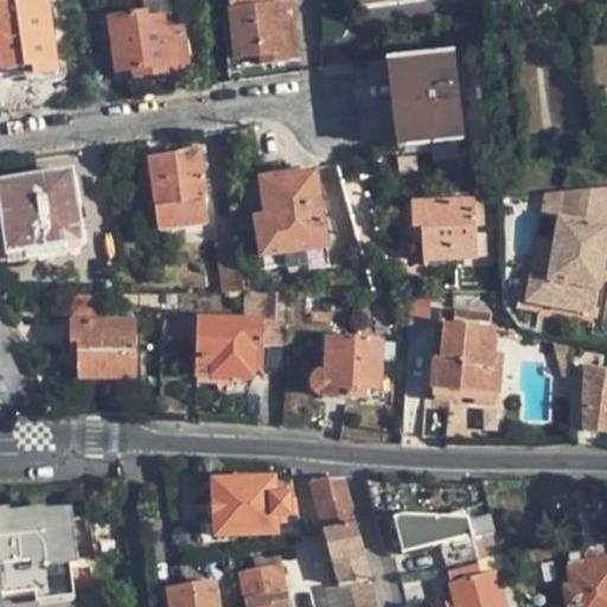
[(45,0),(21,0),(0,2),(0,61),(1,70),(32,66),(33,75),(56,72),(45,0)]
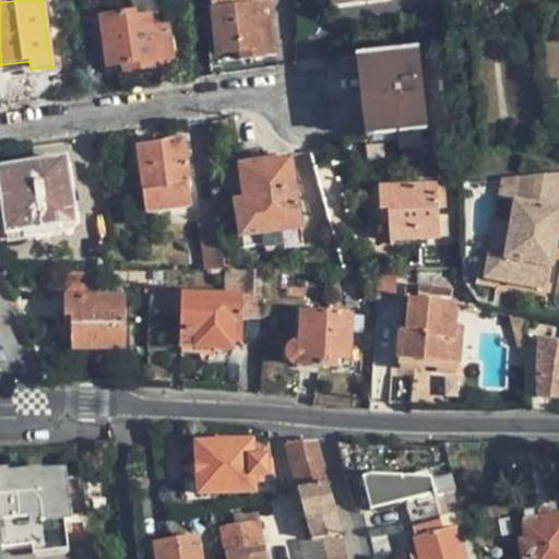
[(107,69),(120,68),(130,66),(131,72),(173,67),(166,25),(152,27),(151,16),(157,15),(155,0),(130,0),(132,12),(99,15),(107,69)]
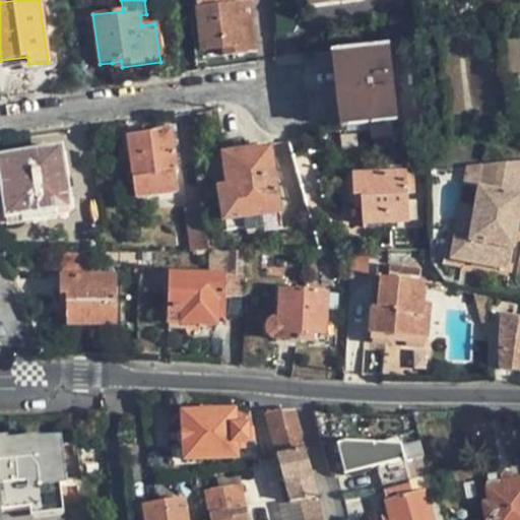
[(194,8),(199,50),(219,47),(221,55),(255,49),(254,23),(272,22),(271,0),(253,0),(254,0),(239,2),(238,0),(216,0),(218,5),(194,8)]
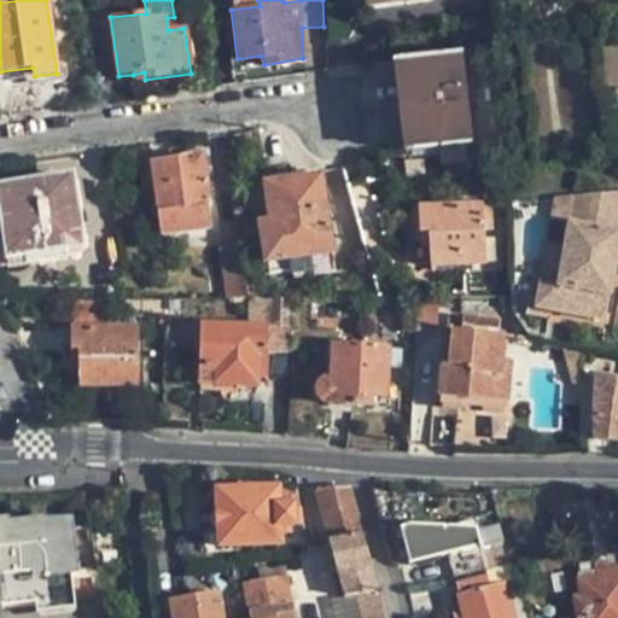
[(461,54),(398,63),(409,151),(472,144),(461,54)]
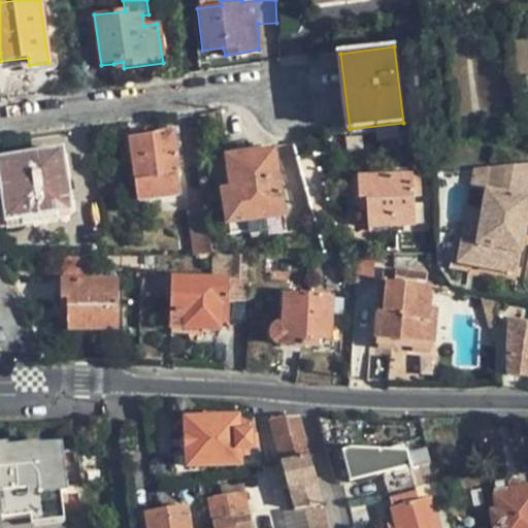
[(114,70),(124,68),(123,62),(113,64),(114,70)]
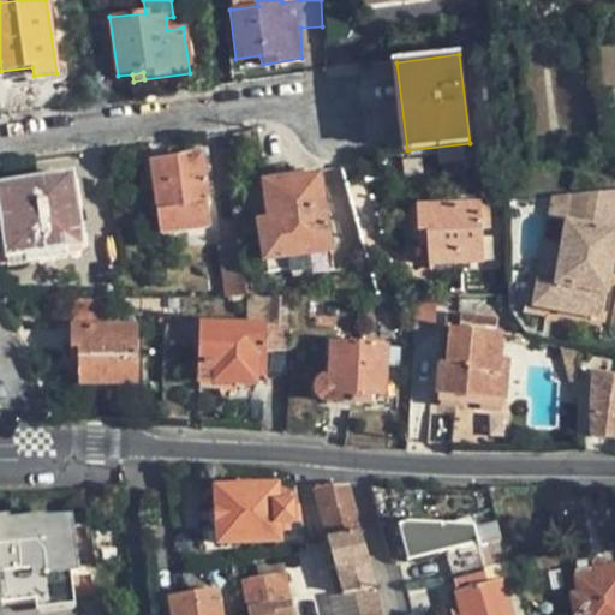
[(151,163),(155,187),(161,234),(208,227),(204,206),(208,204),(201,156),(151,163)]
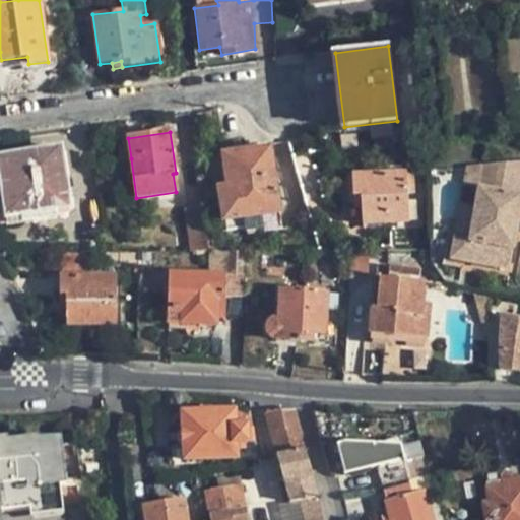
[(120,160),(131,158),(128,138),(116,139),(120,160)]
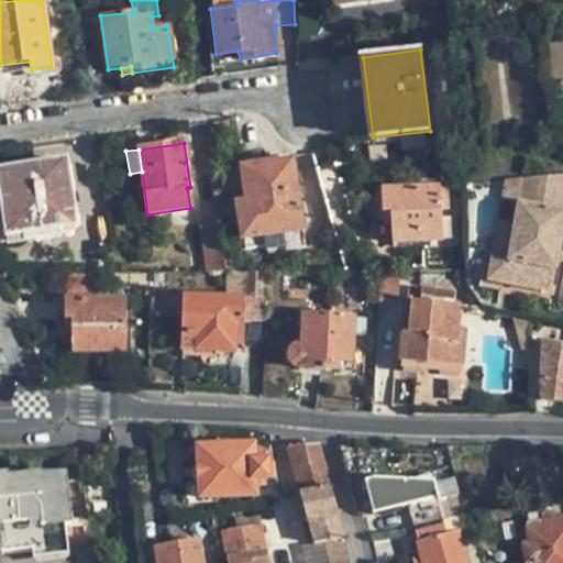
[(65,161),(0,169),(0,191),(8,235),(25,233),(26,241),(59,235),(58,228),(76,225),(65,161)]
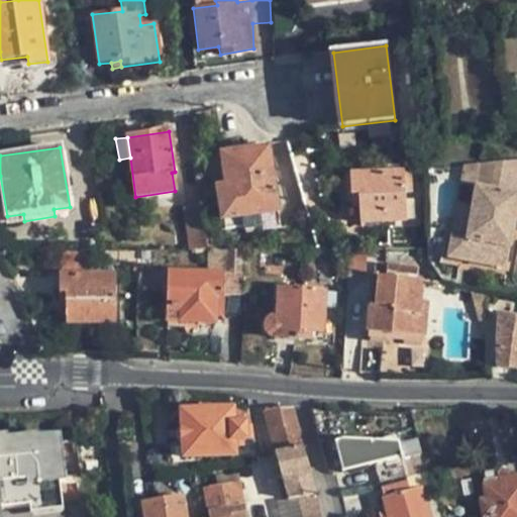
[(269,148),(221,153),(222,156),(227,185),(217,186),(223,221),(225,221),(226,228),(246,225),(246,227),(263,225),(264,227),(278,225),(276,212),(278,212),(269,148)]
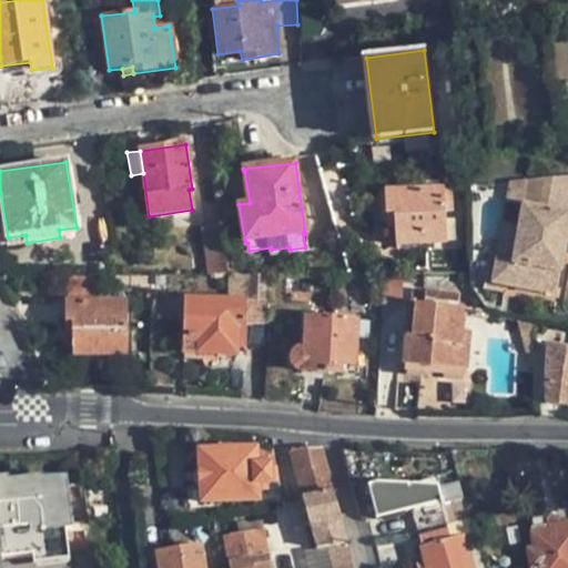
[(244,171),(234,172),(239,204),(250,203),(244,171)]
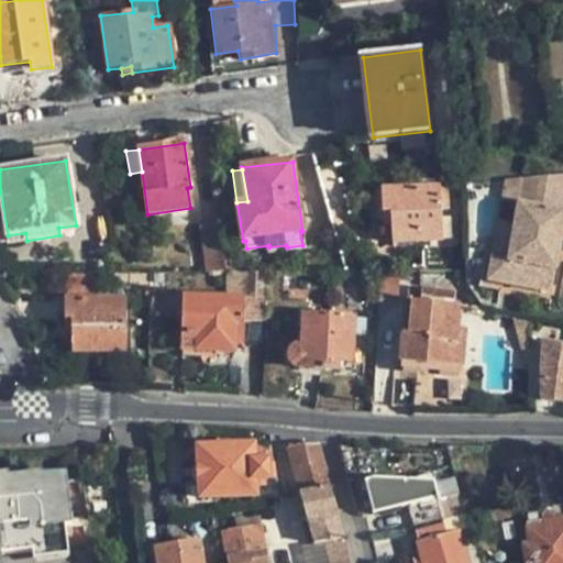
[(562,228),(562,172),(521,177),(517,203),(514,224),(511,241),(505,240),(501,261),(493,260),(489,279),(553,289),(562,228)]
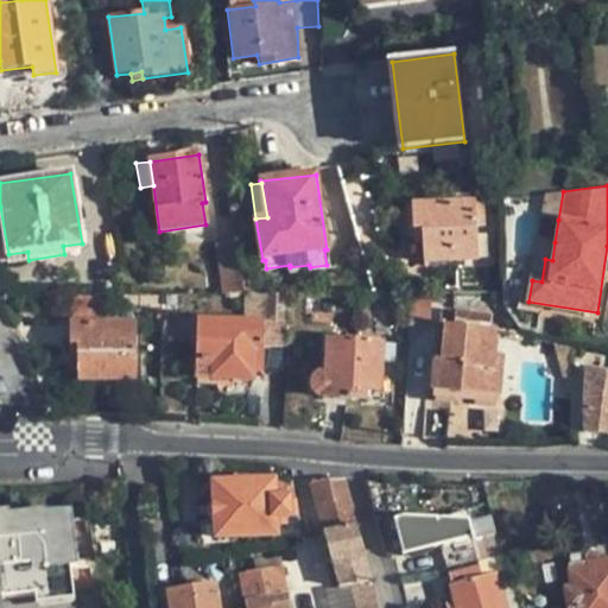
[(563,191),(545,194),(543,216),(558,220),(563,191)]
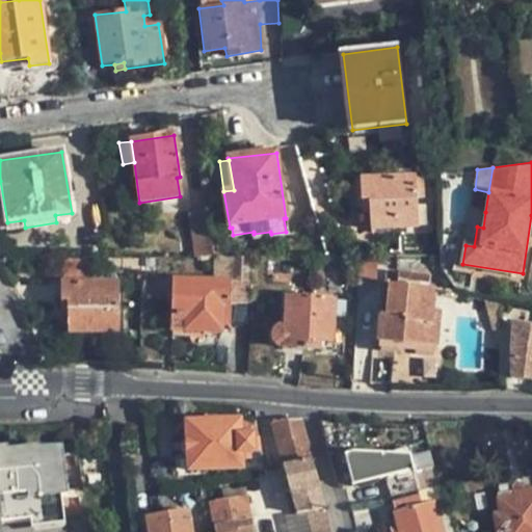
[(368,200),(369,216),(370,229),(416,227),(414,200),(424,198),(423,178),(414,179),(414,176),(358,179),(361,200),(368,200)]
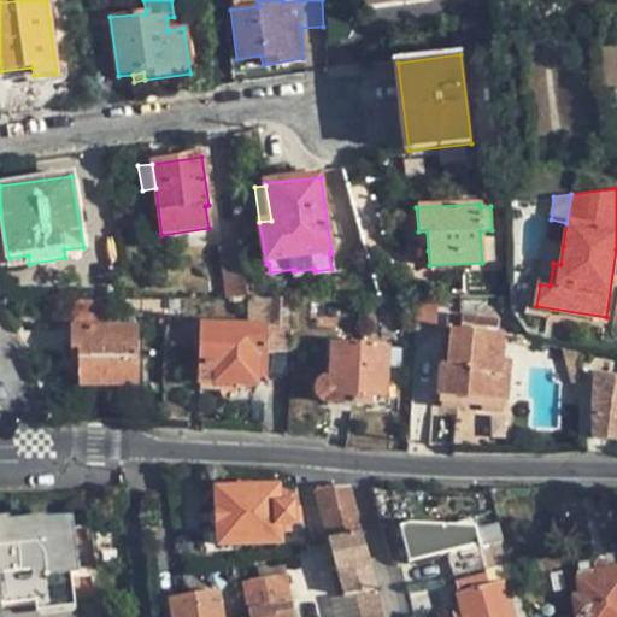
[(419,251),(428,251),(427,231),(418,231),(419,251)]
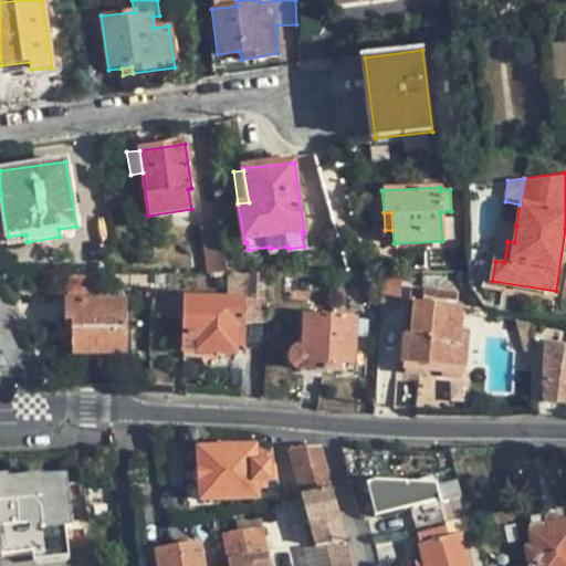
[(501,223),(495,261),(504,262),(507,241),(514,242),(516,226),(501,223)]
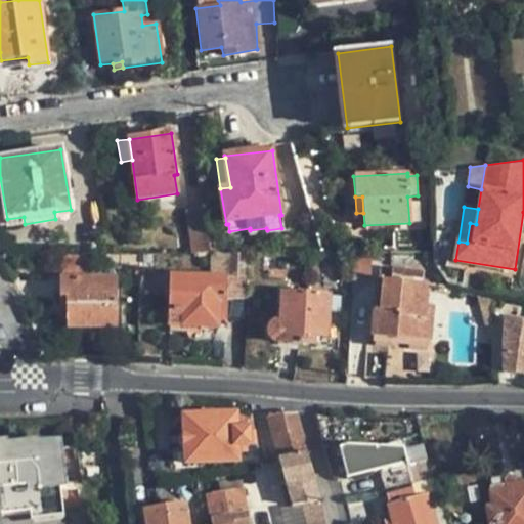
[(193,253),(210,252),(204,208),(185,211),(193,253)]
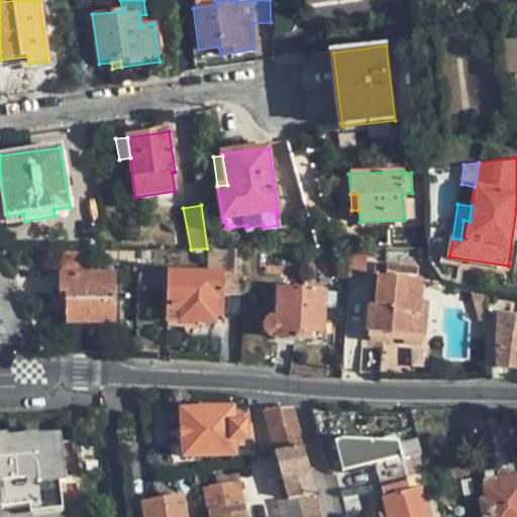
[(298,234),(302,248),(316,248),(312,231),(298,234)]
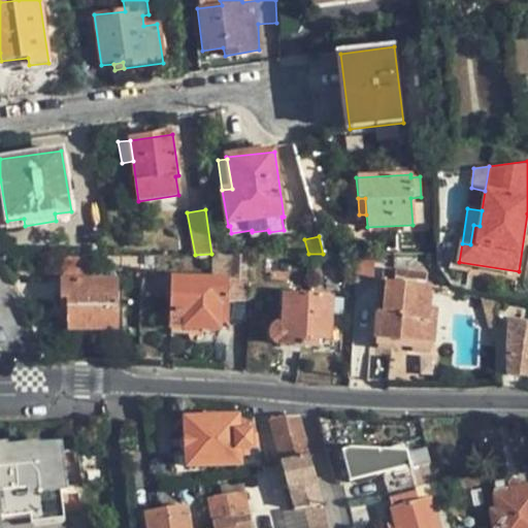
[(249,291),(250,254),(235,254),(223,254),(222,278),(172,277),(171,327),(203,329),(220,329),(220,324),(226,324),(227,300),(227,291),(249,291)]
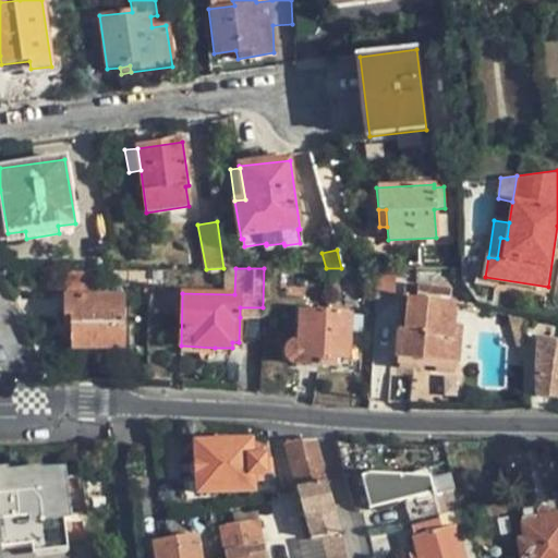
[(390,293),(391,268),(384,268),(376,268),(375,293),(390,293)]
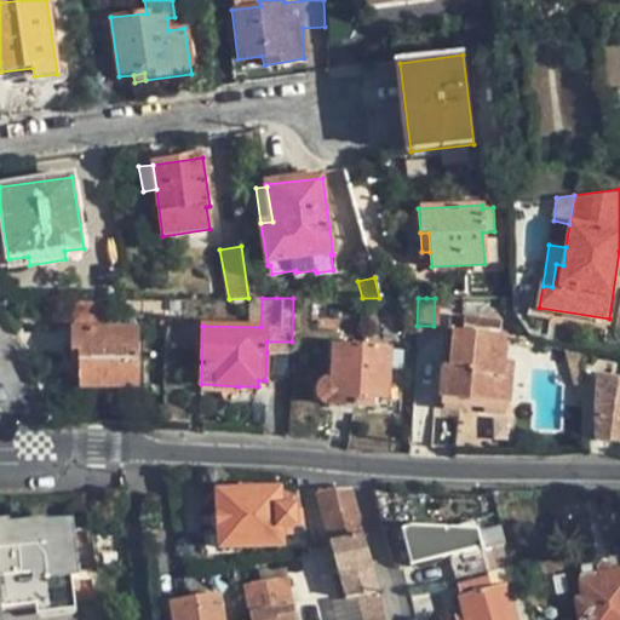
[(164,299),(127,299),(127,310),(164,309),(164,299)]
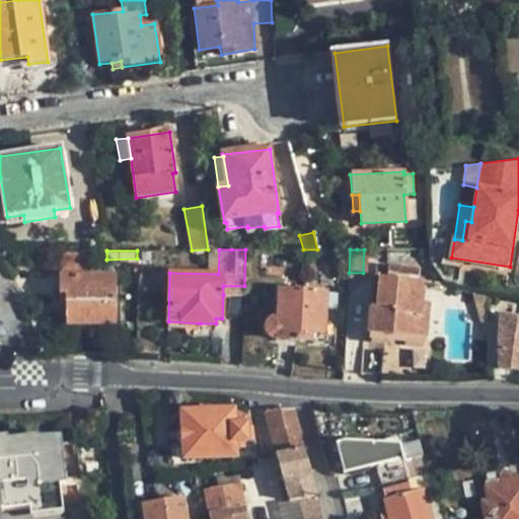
[(369,334),(370,334),(424,338),(426,338),(429,302),(422,301),(424,281),(418,281),(419,270),(387,267),(386,278),(372,277),(369,334)]
